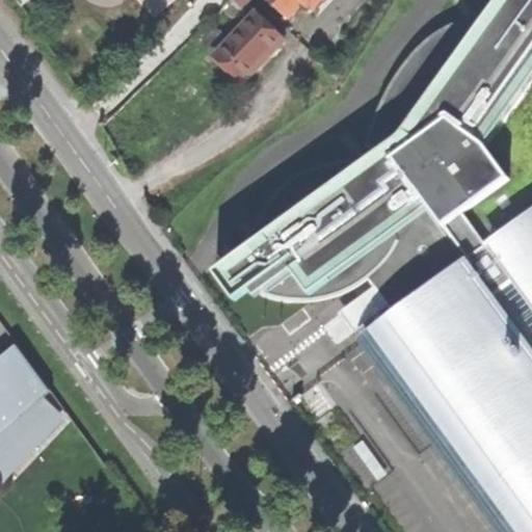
[(249,0),(234,0),(231,4),(239,12),(249,0)]
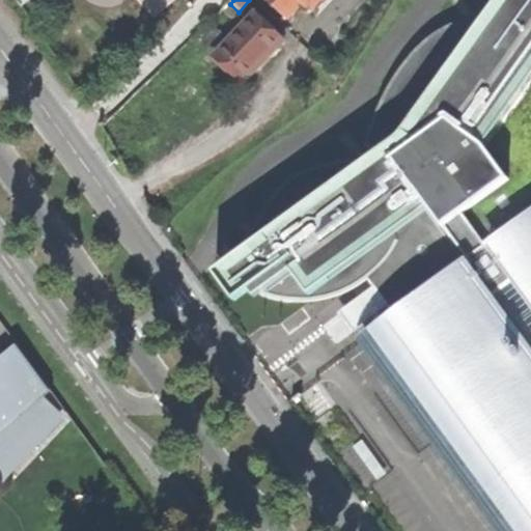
[(530,530),(530,0),(486,0),(475,21),(478,26),(459,35),(454,25),(434,35),(406,64),(392,83),(381,107),(367,146),(379,150),(369,170),(351,161),(310,170),(292,179),(277,193),(268,206),(236,258),(262,294),(292,301),(325,300),(354,288),(369,278),(375,287),(361,298),(366,306),(373,316),(389,306),(395,314),(380,325),(381,327),(368,336),(510,530),(530,530)]
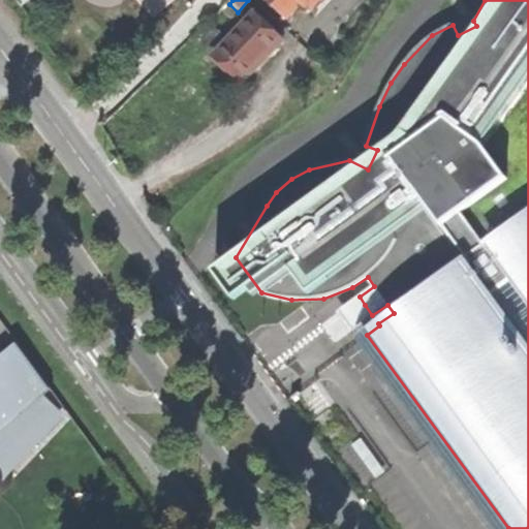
[(267,0),(288,20),(303,4),(311,11),(321,0),(267,0)]
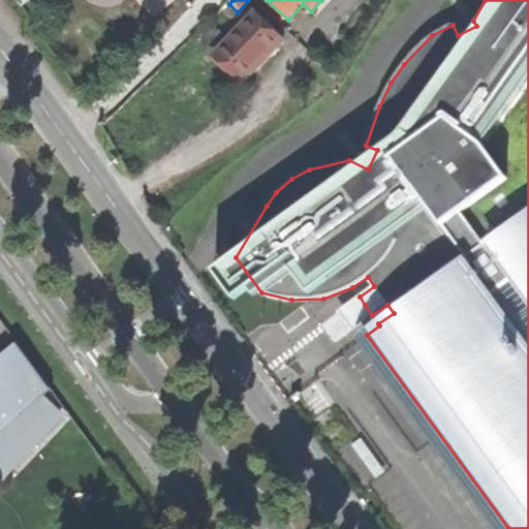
[(284,40),(255,13),(228,42),(211,26),(196,41),(214,58),(229,72),(243,85),(284,40)]
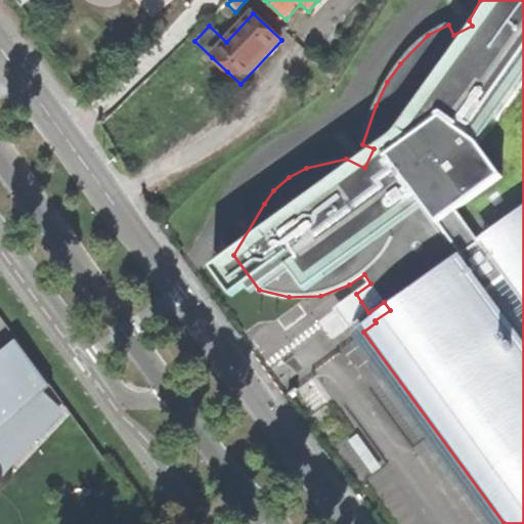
[(469,20),(448,25),(453,35),(472,26),(469,20)]
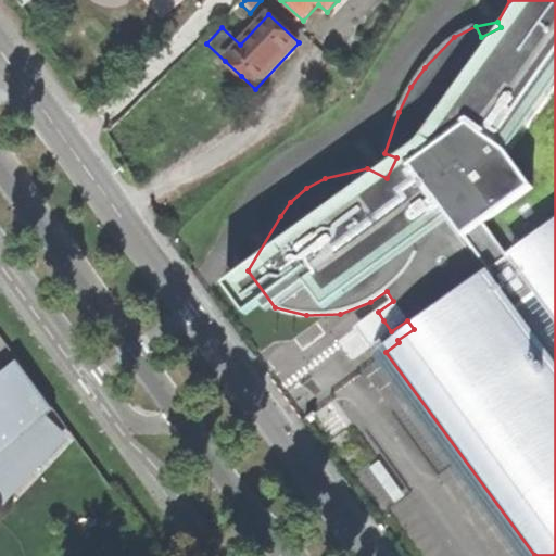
[(384,153),(367,168),(387,178),(396,158),(384,153)]
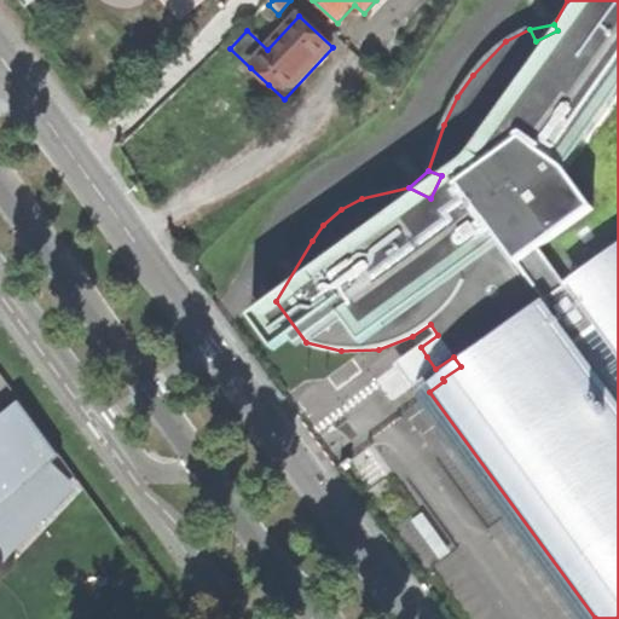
[(412,336),(421,347),(438,335),(431,324),(412,336)]
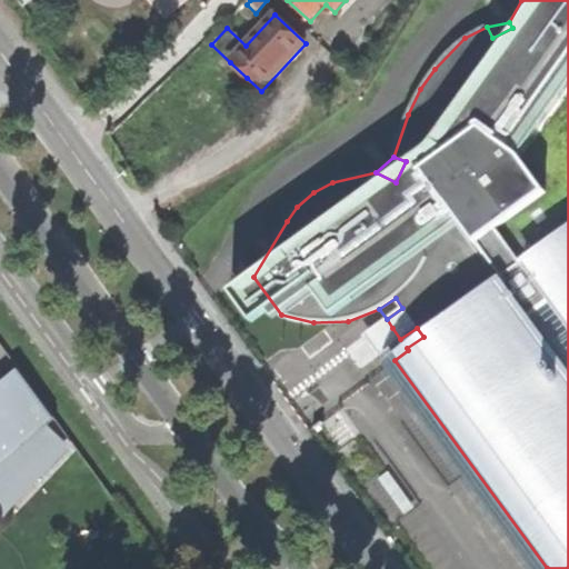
[(400,339),(407,348),(423,337),(417,328),(400,339)]
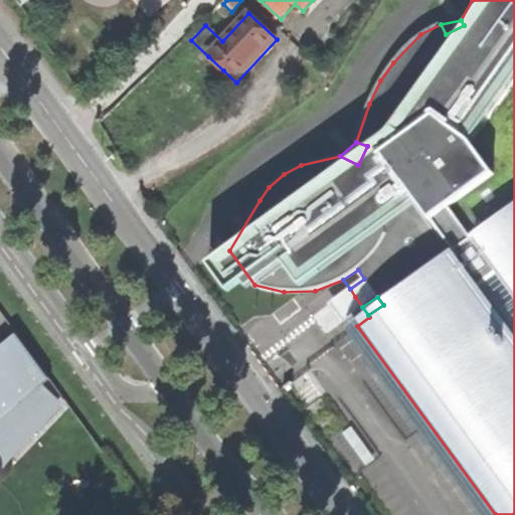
[(0,480),(3,479),(8,472),(11,465),(11,458),(9,450),(6,446),(53,395),(39,382),(46,376),(17,338),(0,352),(0,480)]
